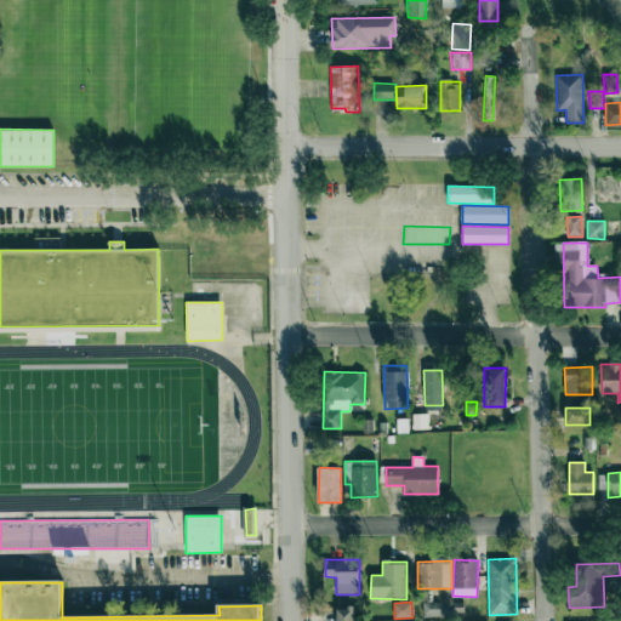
[(451,616),(451,602),(423,603),(423,616),(451,616)]
